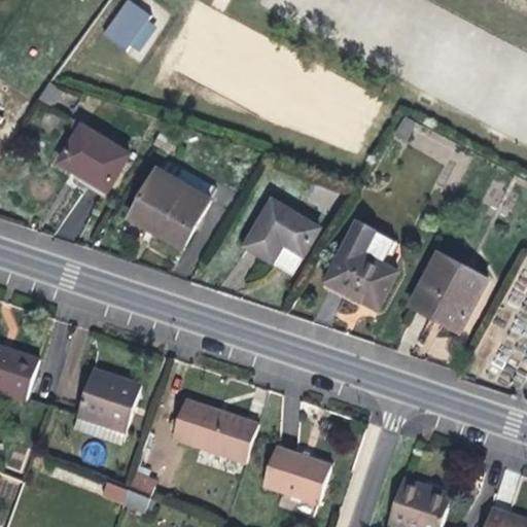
[(150,27),(128,11),(102,47),(125,63),(129,57),(146,32),(150,27)]
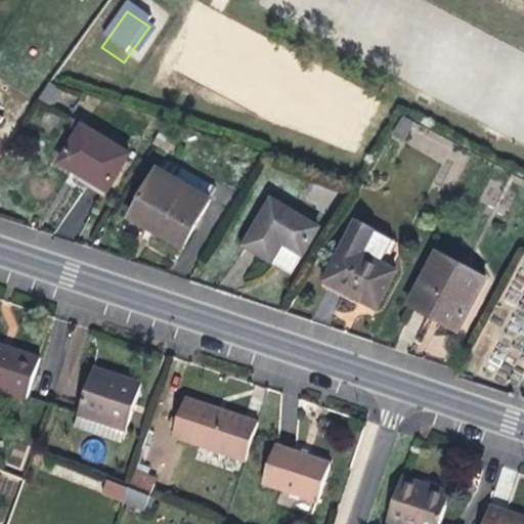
[(155,38),(145,32),(128,56),(139,62),(155,38)]
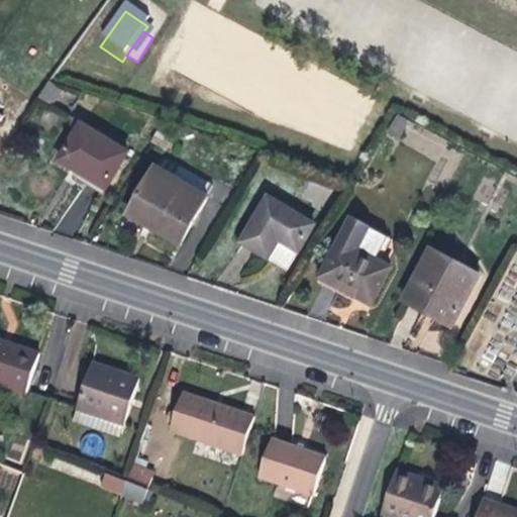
[(302,131),(333,131),(332,99),(344,75),(332,75),(298,58),(298,85),(252,86),(266,60),(265,53),(229,53),(224,64),(215,60),(209,71),(176,72),(257,111),(264,111),(264,121),(281,121),(302,131)]
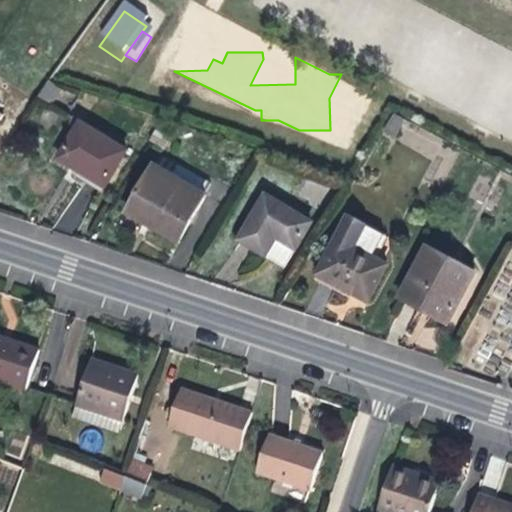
[(62,88),(49,80),(38,97),(50,106),(62,88)]
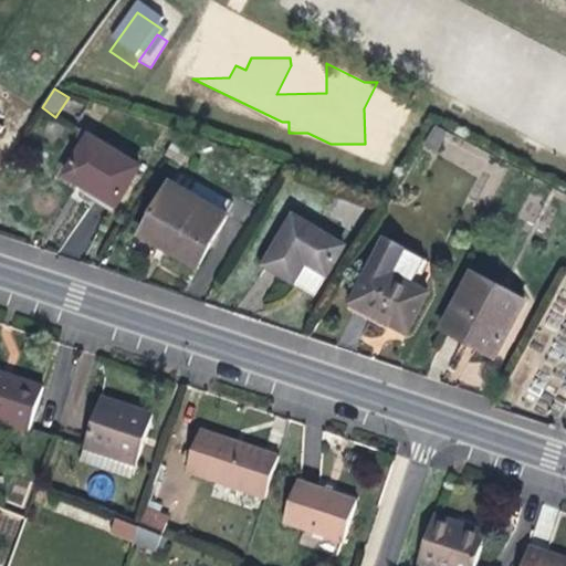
[(449,133),(435,125),(423,145),(437,153),(449,133)]
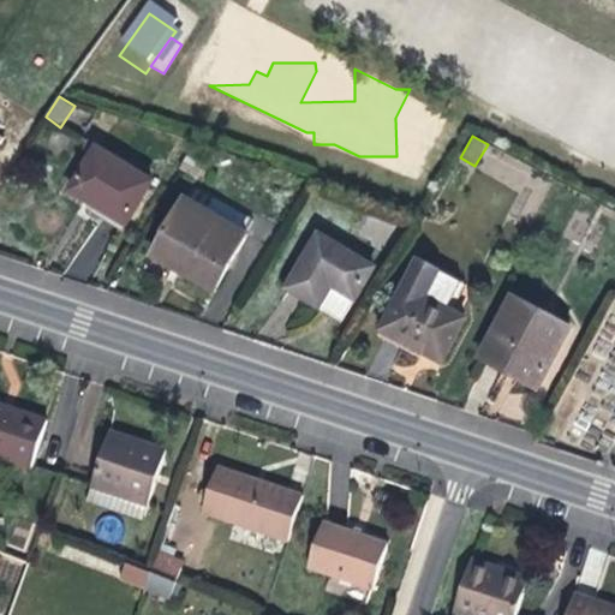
[(153,181),(96,148),(70,191),(89,203),(126,226),(153,181)]
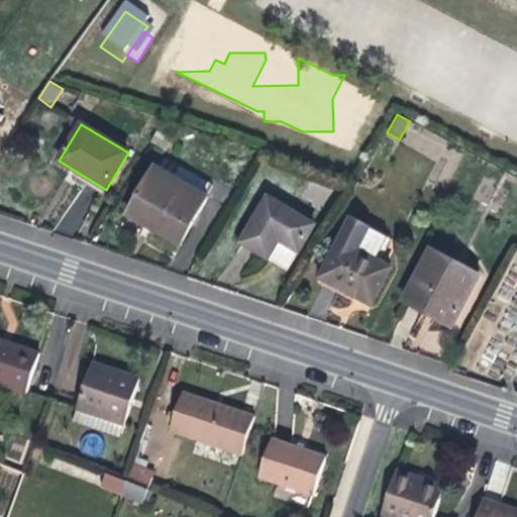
[(181,243),(207,197),(204,194),(210,183),(163,156),(128,213),(145,223),(181,243)]
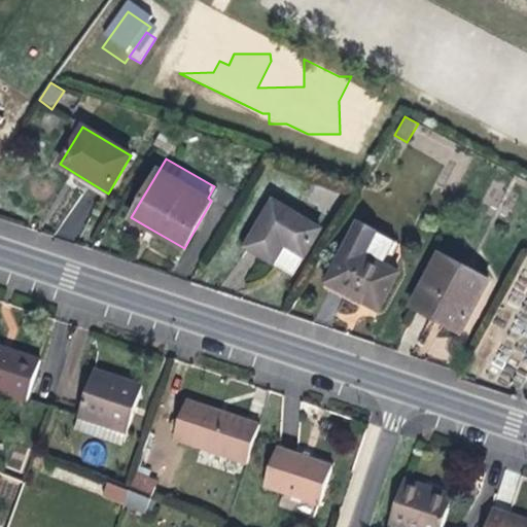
[(303,257),(319,231),(274,203),(246,247),(274,264),(285,246),(303,257)]
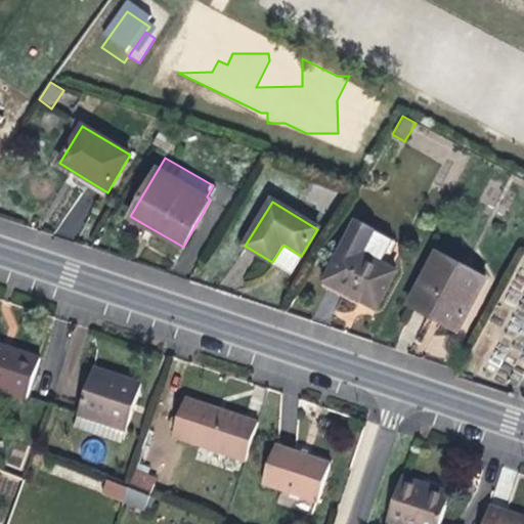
[(291,273),(301,256),(284,245),(272,262),(278,266),(291,273)]
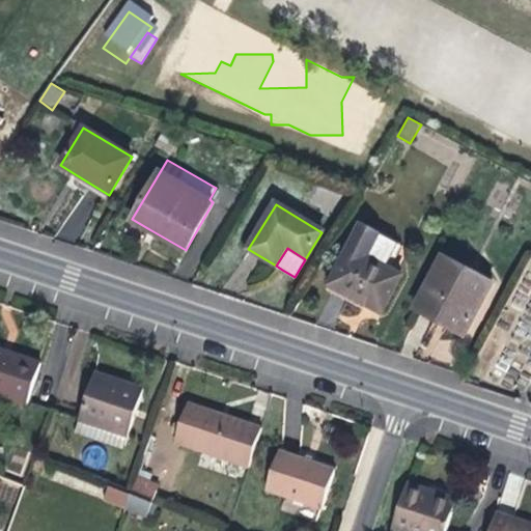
[(400,276),(351,249),(330,284),(367,304),(381,311),(400,276)]
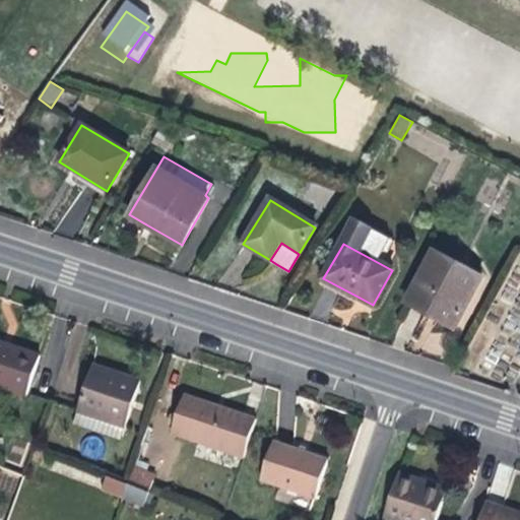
[(482,278),(434,251),(405,302),(430,316),(454,329),(482,278)]
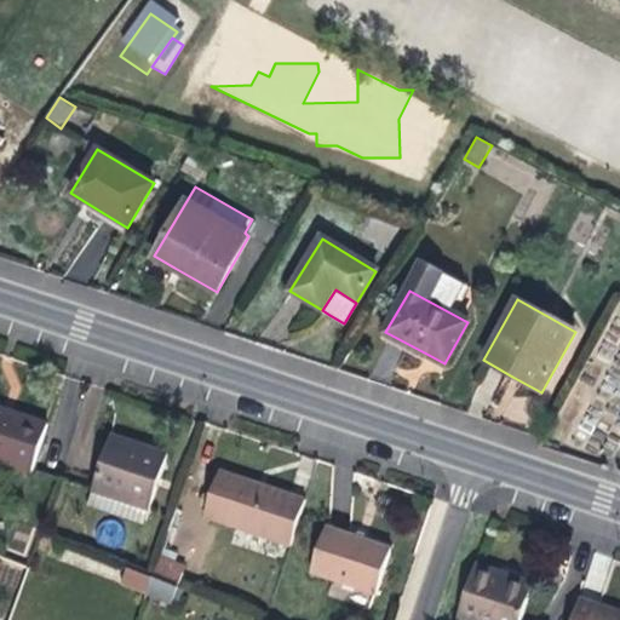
[(0,459),(30,470),(46,425),(9,412),(0,408),(0,459)]
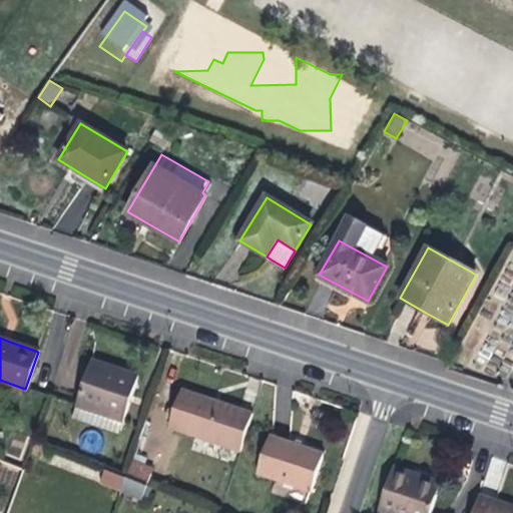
[(122,420),(137,375),(114,367),(105,364),(105,366),(91,362),(77,405),(122,420)]
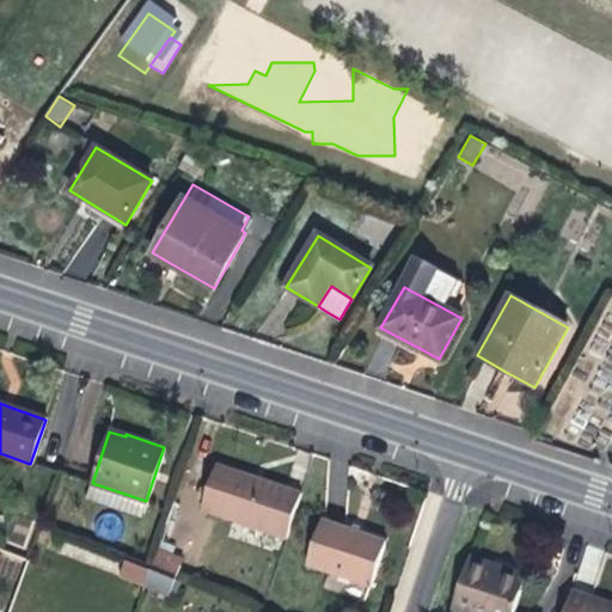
[(202,510),(287,539),(301,495),(256,479),(216,466),(202,510)]
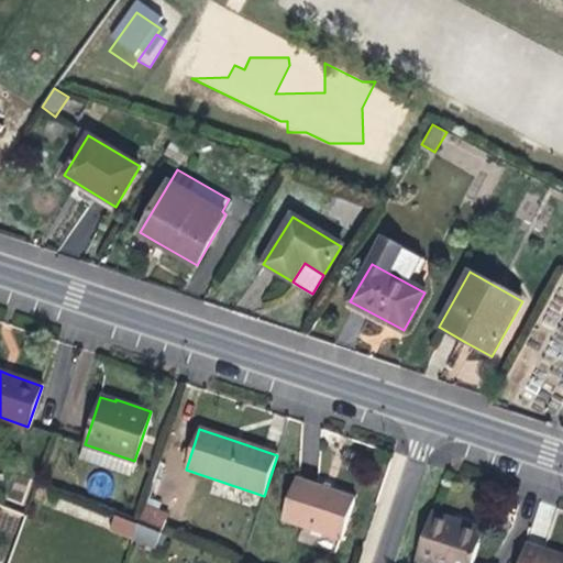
[(134,461),(85,444),(80,456),(131,473),(134,461)]
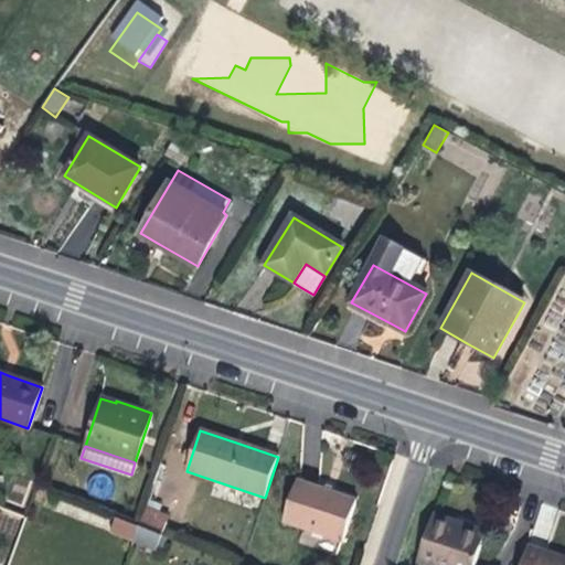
[(331,490),(297,479),(284,521),(343,541),(358,499),(331,490)]
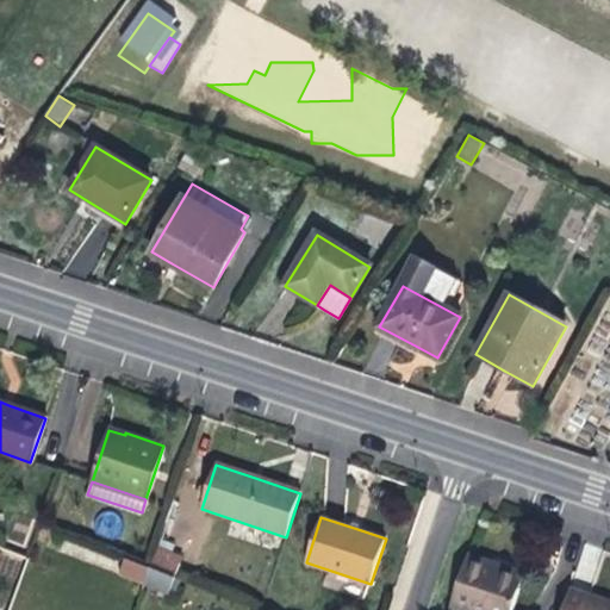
[(157,546),(149,568),(174,578),(182,555),(157,546)]
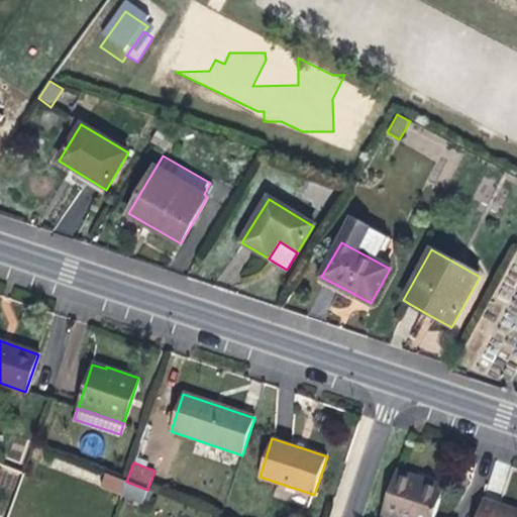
[(396,474),(381,516),(433,516),(443,489),(415,480),(396,474)]
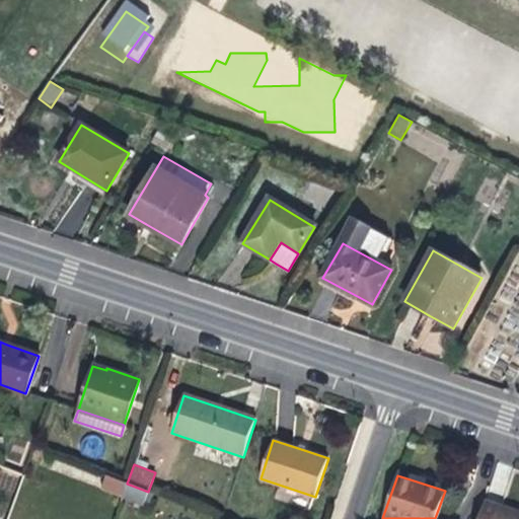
[(127,484),(123,498),(144,507),(150,493),(148,492),(127,484)]
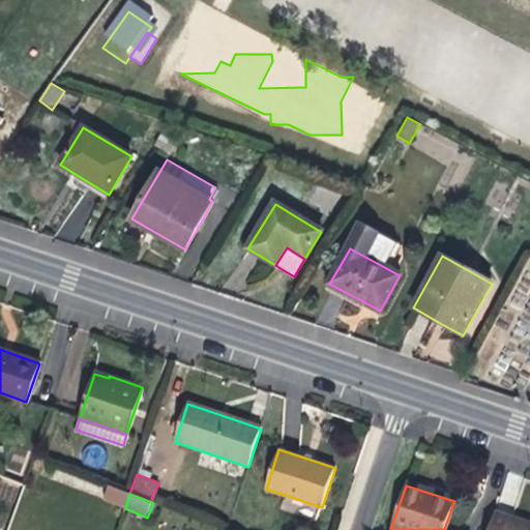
[(529,529),(529,526),(494,514),(489,529),(529,529)]
